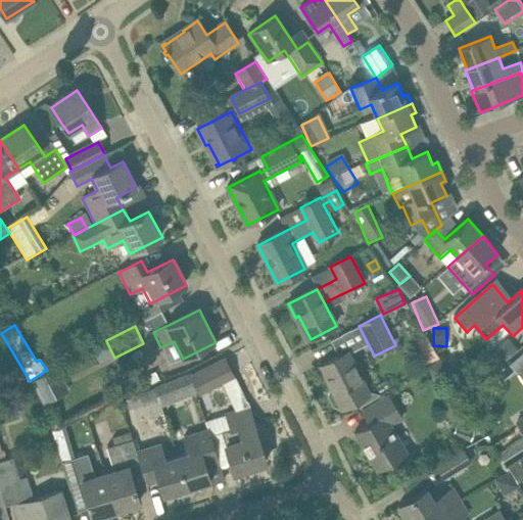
[(507,361),(519,350),(510,338),(496,349),(507,361)]
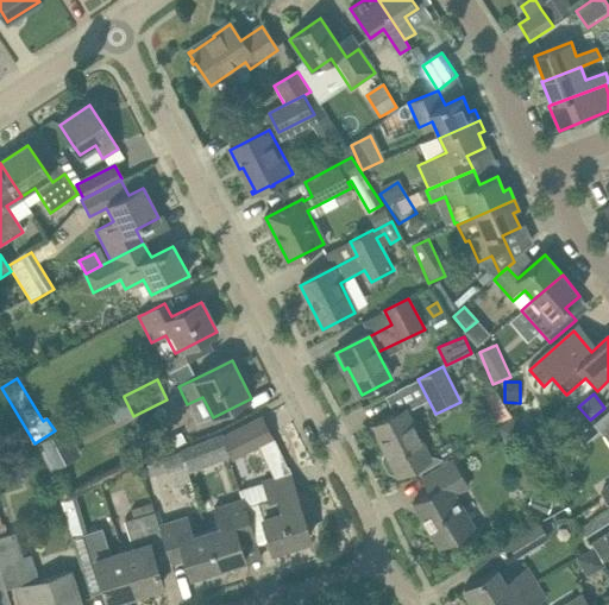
[(497,424),(512,417),(497,395),(484,399),(497,424)]
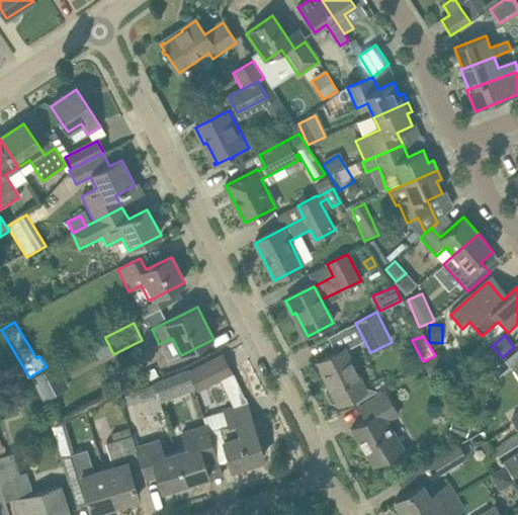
[(112,353),(105,338),(103,339),(91,345),(98,360),(110,354),(112,353)]
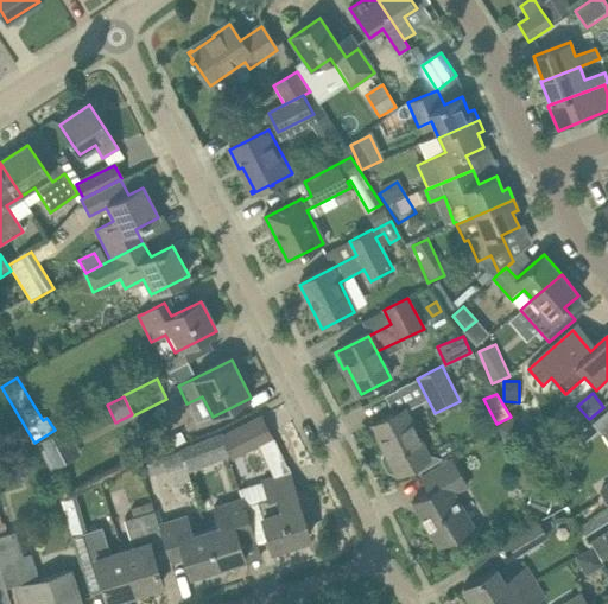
[(405,411),(394,417),(373,427),(387,455),(384,456),(382,461),(388,474),(393,475),(397,474),(397,475),(429,458),(405,411)]
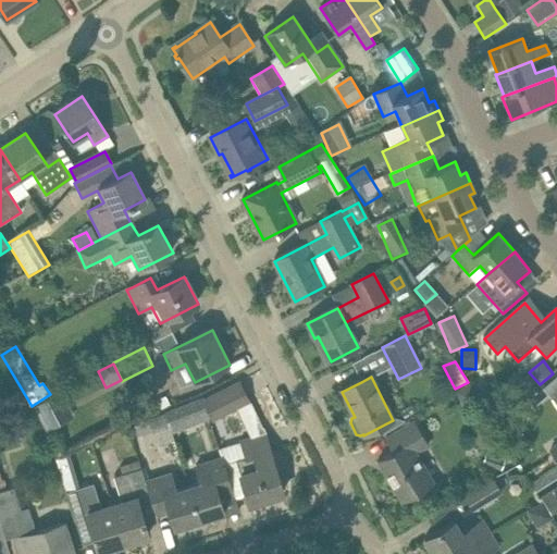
[(556,377),(543,390),(552,399),(556,408),(556,377)]
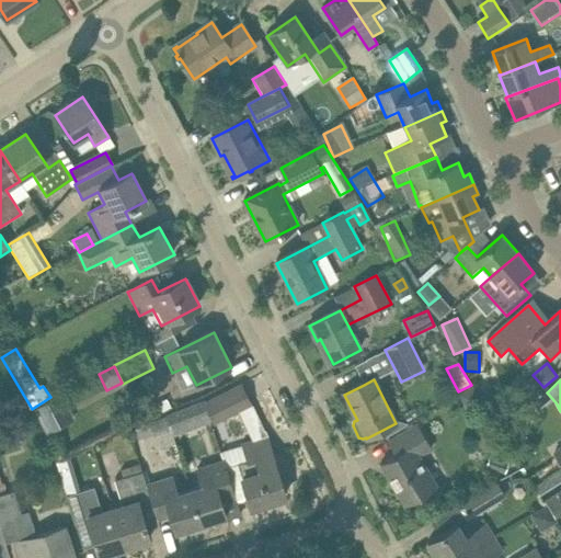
[(241,387),(197,409),(202,422),(205,430),(251,406),(241,387)]
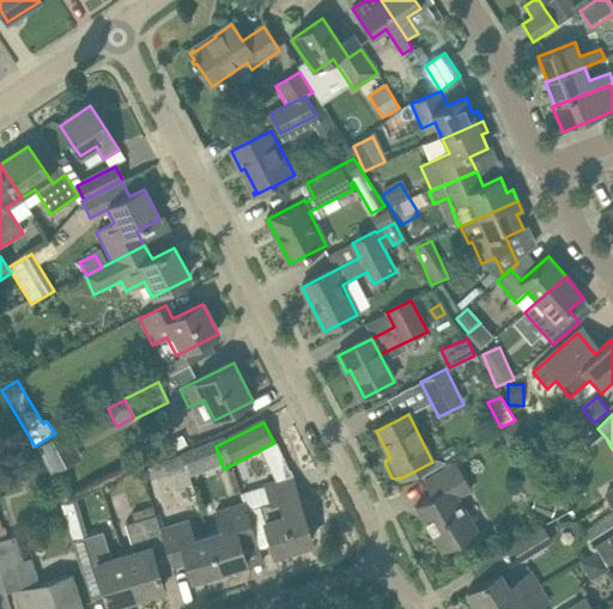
[(58,439),(40,446),(52,475),(70,468),(58,439)]
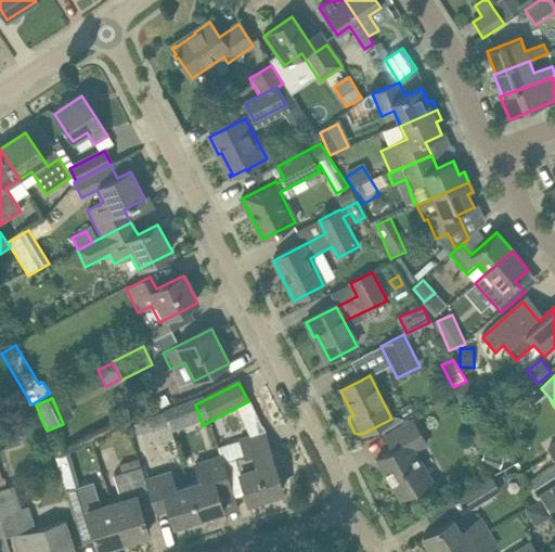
[(164,414),(168,427),(170,426),(171,427),(199,418),(195,405),(194,400),(165,411),(166,413),(164,414)]
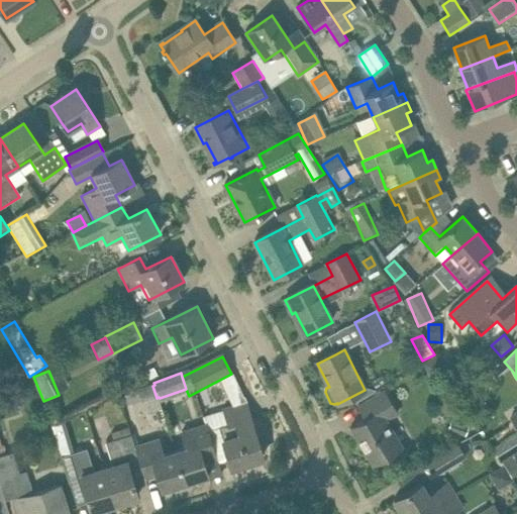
[(471,407),(484,397),(474,385),(461,394),(471,407)]
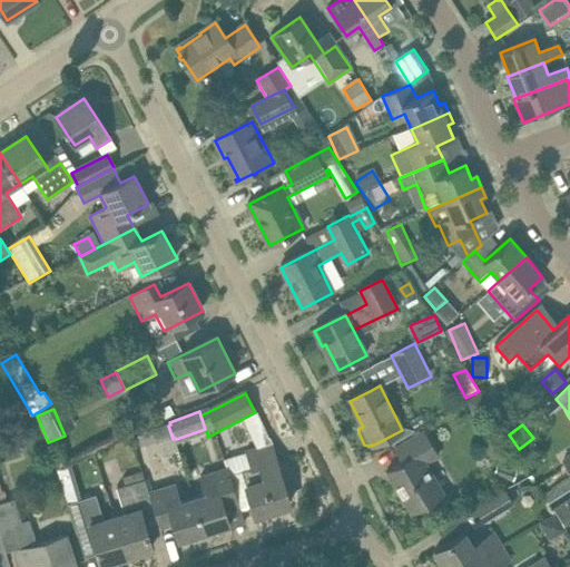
[(173,439),(168,426),(153,431),(163,458),(178,452),(173,439)]
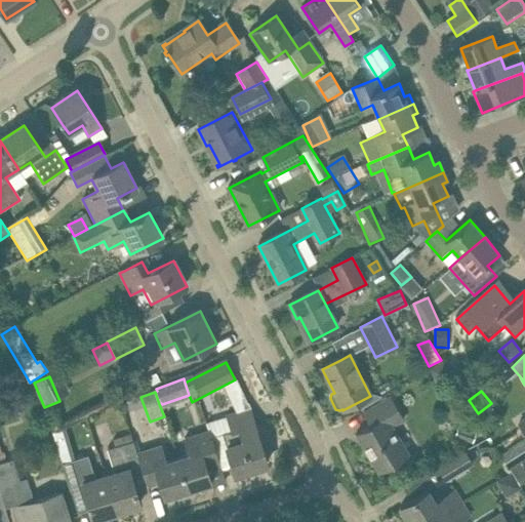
[(390,399),(387,401),(369,411),(376,424),(356,436),(378,474),(408,456),(392,429),(403,422),(390,399)]
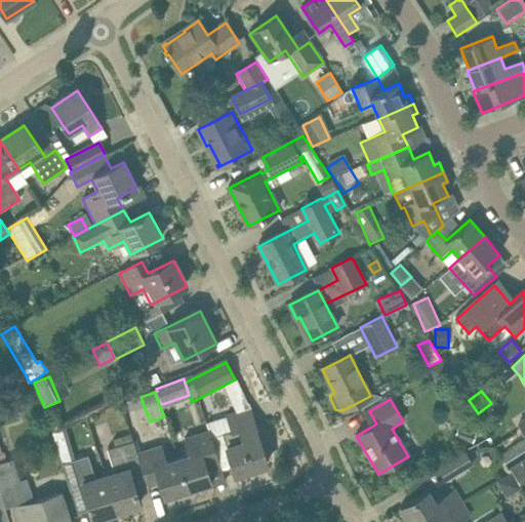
[(249,410),(230,416),(228,417),(232,431),(237,430),(240,442),(227,446),(236,476),(267,466),(249,410)]
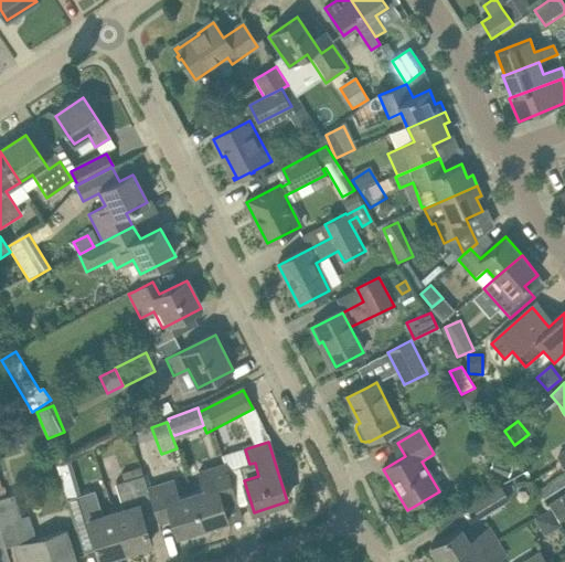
[(62,480),(77,475),(71,459),(56,465),(62,480)]
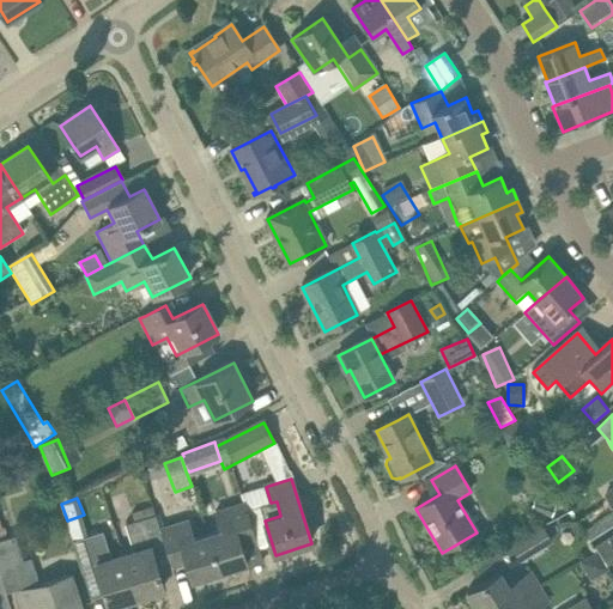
[(530,511),(553,518),(557,507),(535,499),(530,511)]
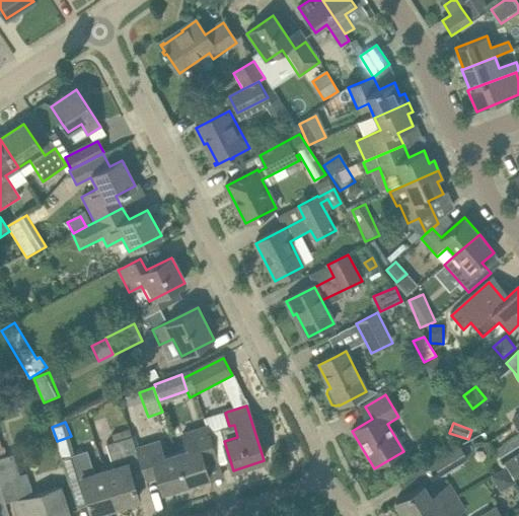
[(187,449),(175,453),(186,485),(209,477),(204,463),(217,459),(206,426),(181,434),(187,449)]
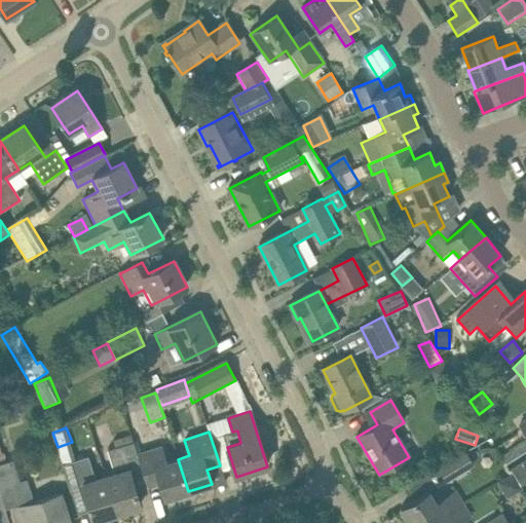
[(116,448),(107,451),(114,475),(105,478),(117,515),(141,507),(130,476),(143,472),(137,455),(134,443),(116,448)]
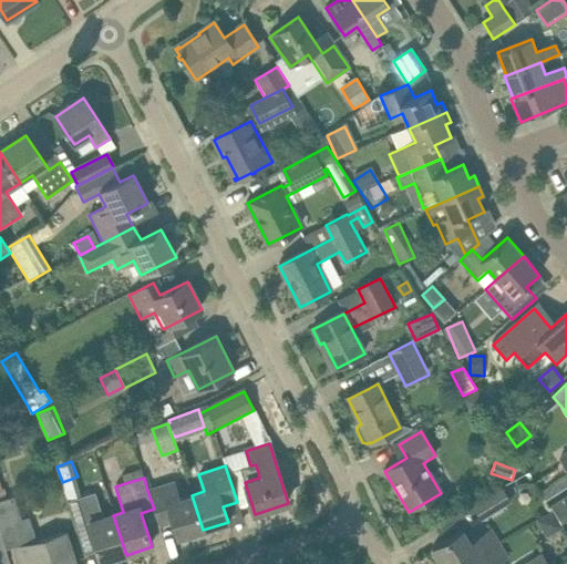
[(173,482),(147,491),(154,509),(160,526),(173,522),(177,539),(203,530),(192,495),(178,499),(173,482)]
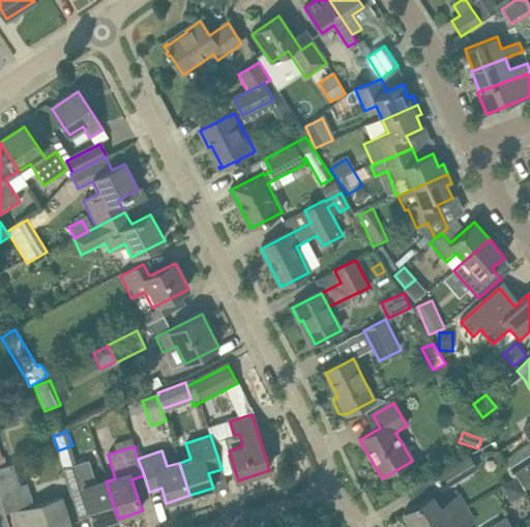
[(477,470),(469,456),(442,472),(450,487),(477,470)]
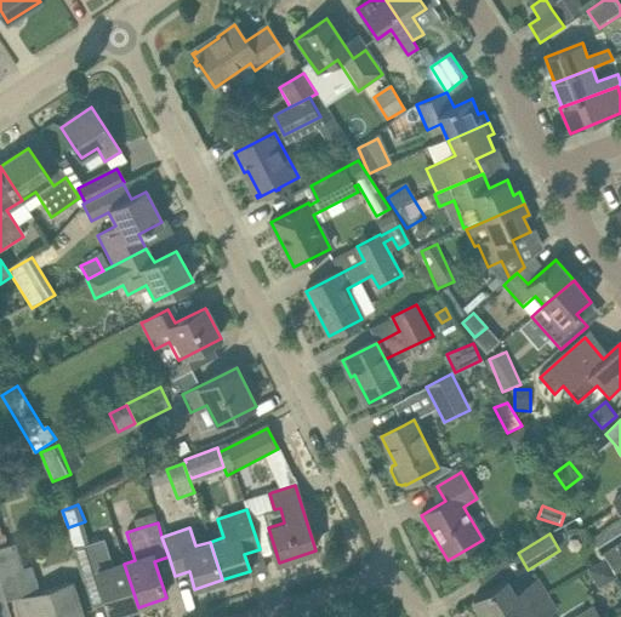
[(110,616),(138,607),(124,564),(113,567),(103,540),(74,549),(85,583),(98,578),(110,616)]
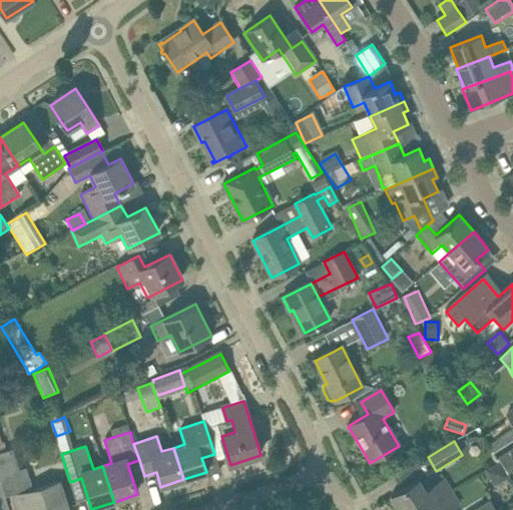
[(7,452),(0,453),(0,476),(11,473),(18,496),(33,491),(26,469),(19,471),(12,450),(7,452)]
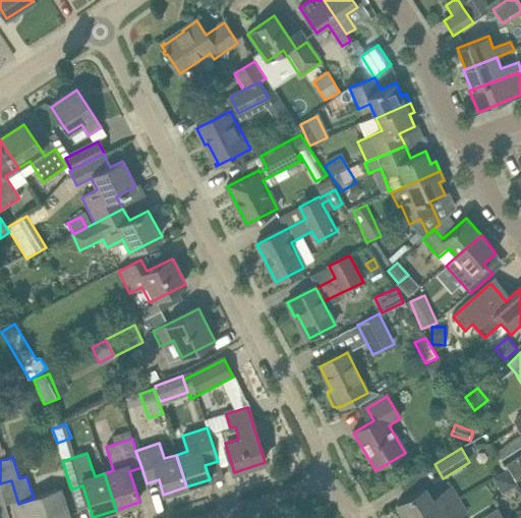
[(429,517),(459,501),(451,488),(432,500),(425,487),(397,505),(404,517),(429,517)]
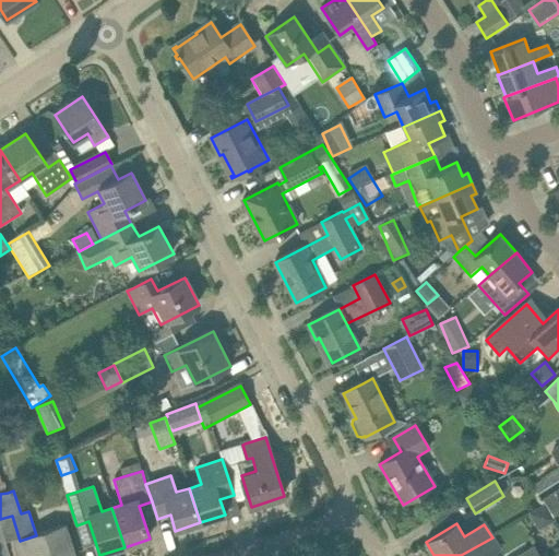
[(72,555),(68,541),(63,527),(20,541),(23,555),(72,555)]
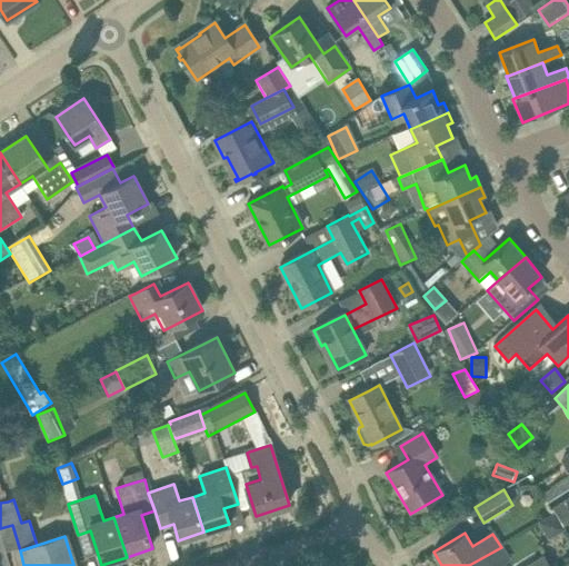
[(501,547),(469,565),(502,565),(509,560),(501,547)]
